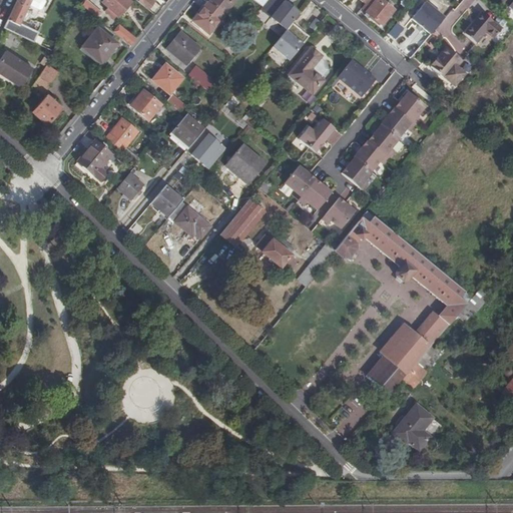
[(17,0),(6,23),(10,26),(13,21),(19,24),(28,7),(31,0),(17,0)]
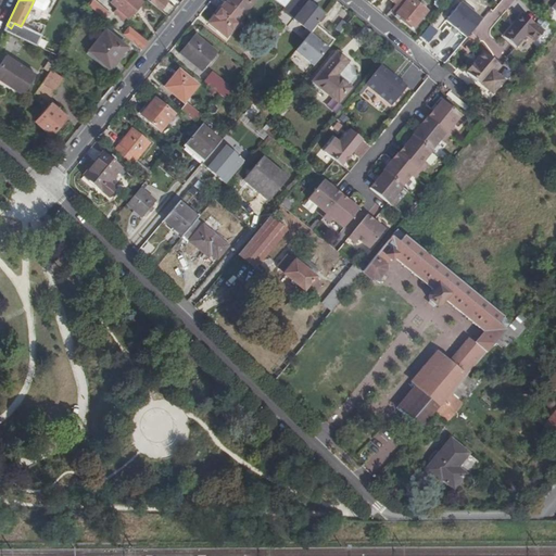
[(47,2),(43,0),(34,0),(30,8),(41,13),(45,13),(49,4),(47,2)]
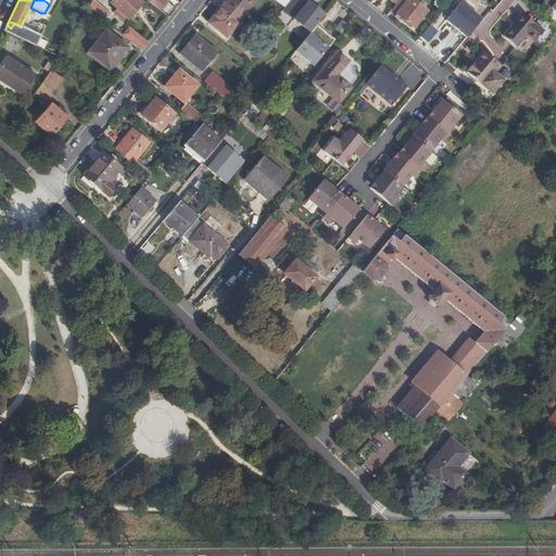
[(142,2),(139,0),(112,0),(111,2),(117,8),(114,11),(124,20),(127,16),(129,17),(142,2)]
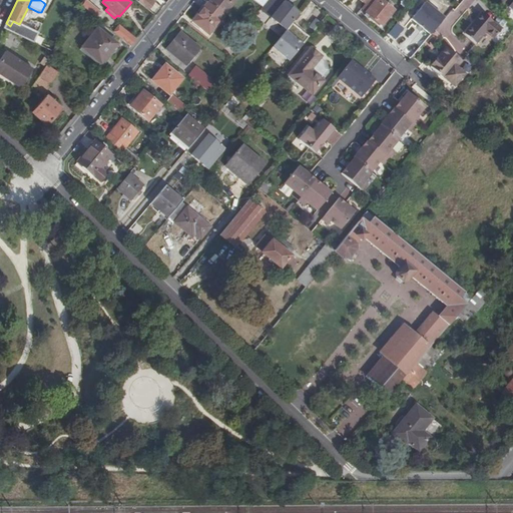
[(134,0),(145,8),(151,1),(150,0),(134,0)]
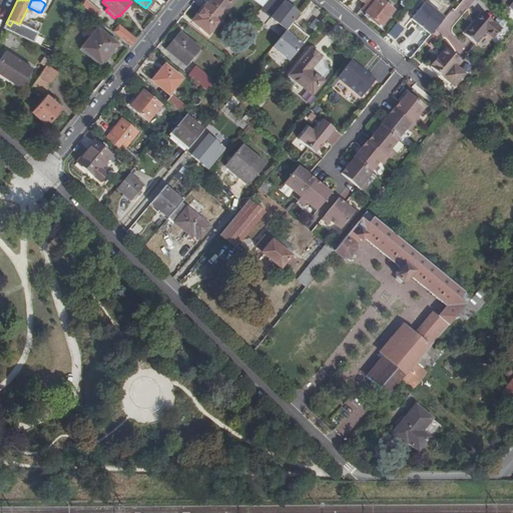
[(211,0),(208,4),(223,16),(236,0),(211,0)]
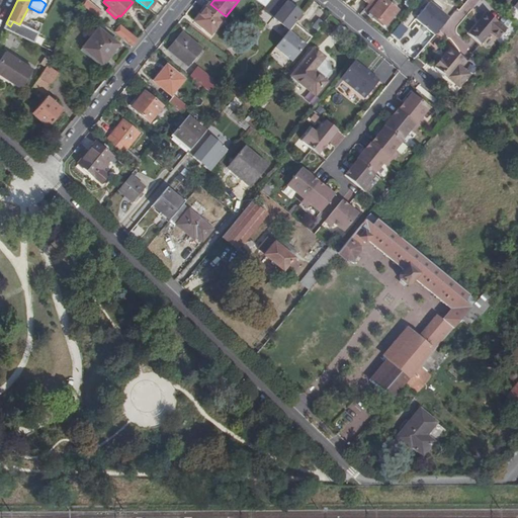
[(272,0),(257,0),(256,1),(265,8),(272,0)]
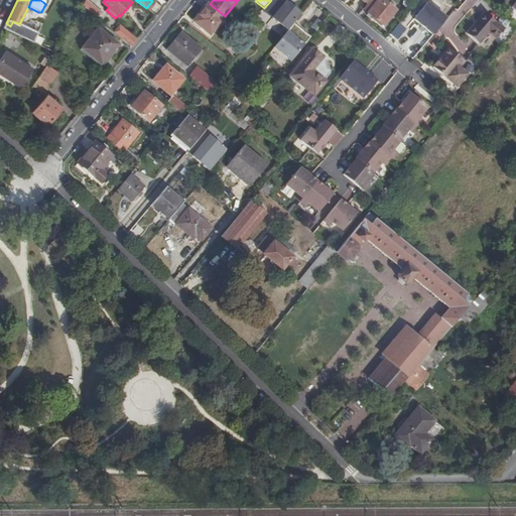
[(271,0),(264,8),(263,10),(287,31),(300,15),(282,0),(271,0)]
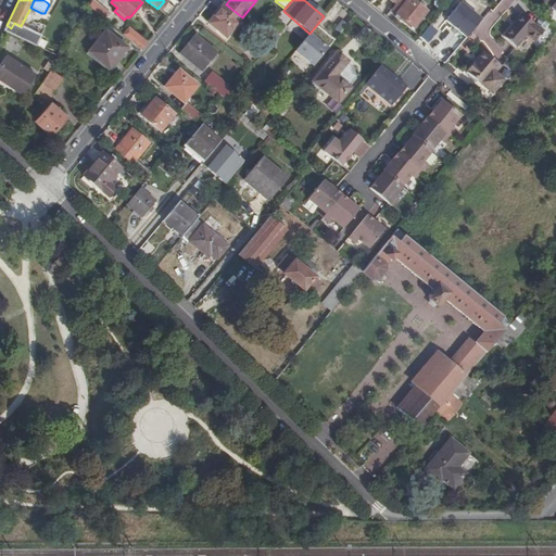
[(411,0),(405,7),(400,1),(396,5),(392,12),(414,29),(427,13),(411,0)]
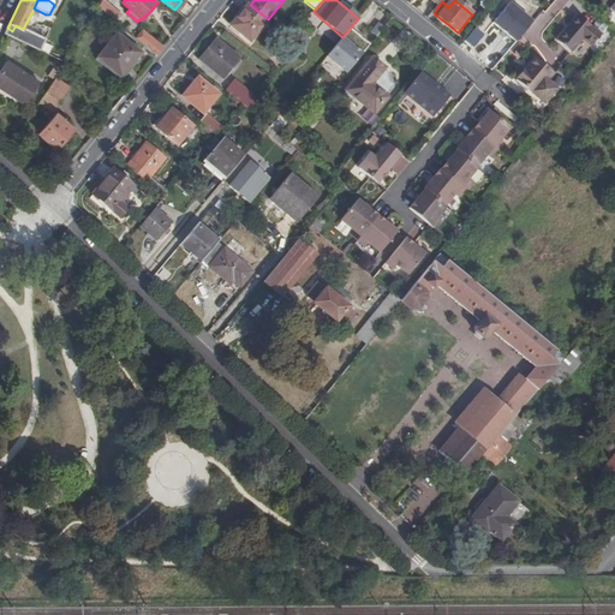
[(614,0),(601,0),(599,1),(614,13),(614,31),(614,33),(614,34),(614,0)]
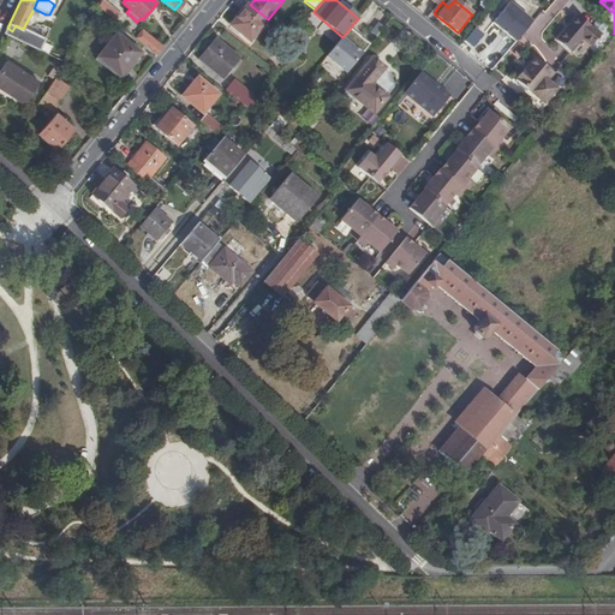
[(185,4),(181,1),(174,10),(178,13),(185,4)]
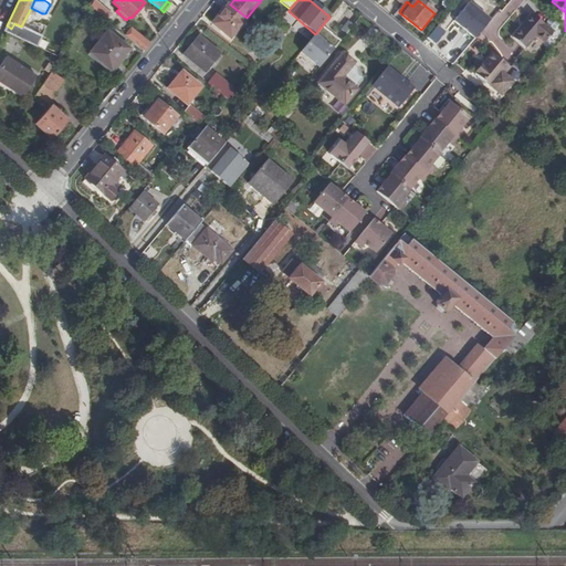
[(103,11),(94,3),(92,8),(93,9),(100,14),(103,11)]
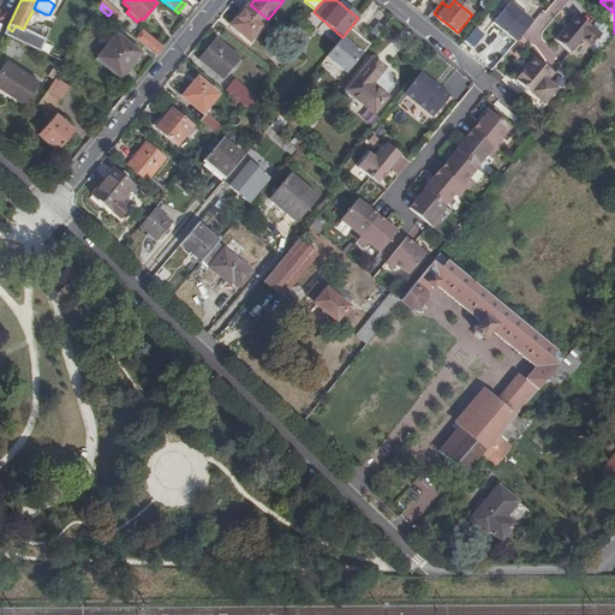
[(491,24),(515,42),(531,23),(508,4),(503,10),(501,9),(497,13),(500,15),(491,24)]
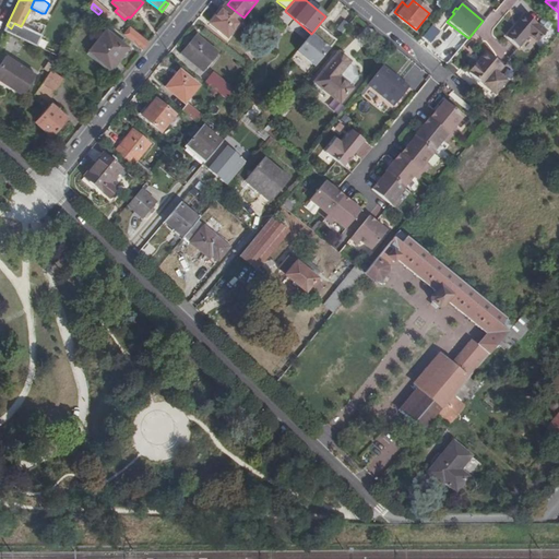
[(227,37),(244,18),(227,4),(211,24),(227,37)]
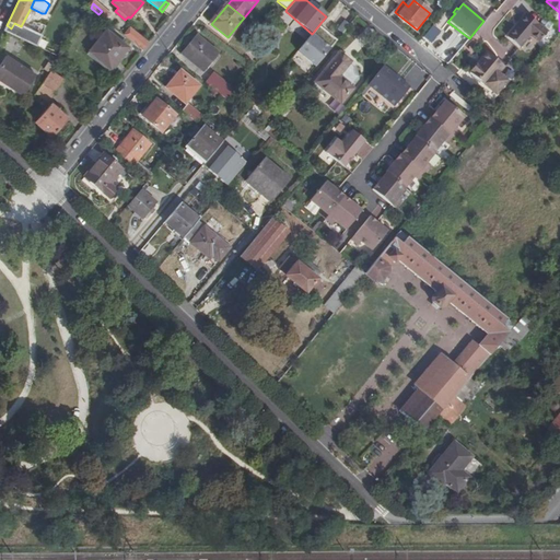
[(95,19),(98,14),(92,9),(86,16),(90,20),(93,16),(95,19)]
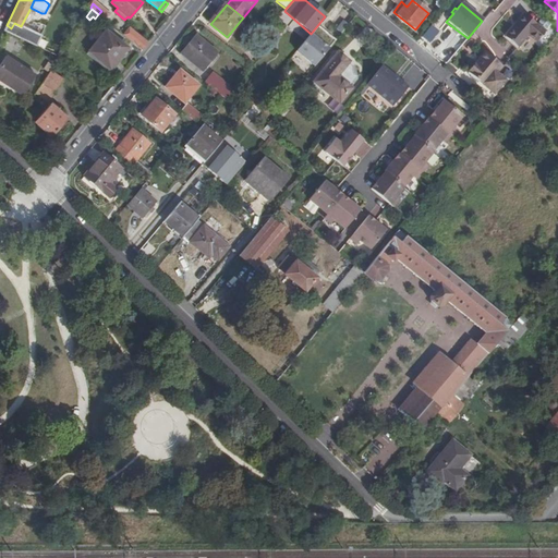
[(547,35),(525,17),(516,28),(507,40),(520,50),(530,38),(538,45),(547,35)]
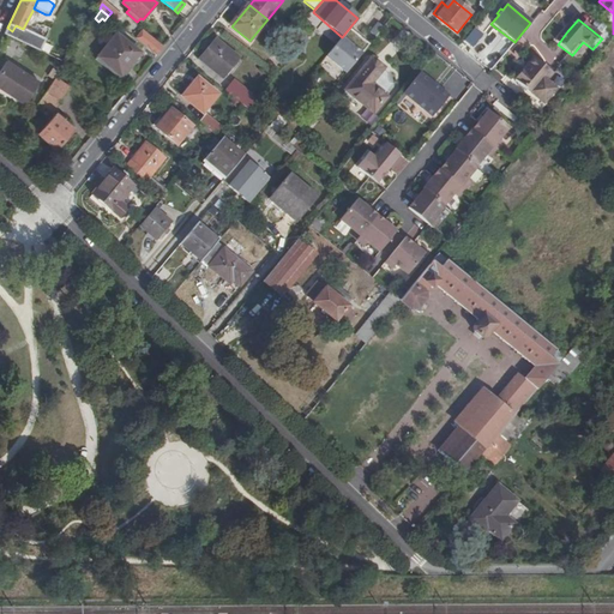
[(379,25),(372,35),(377,40),(385,30),(379,25)]
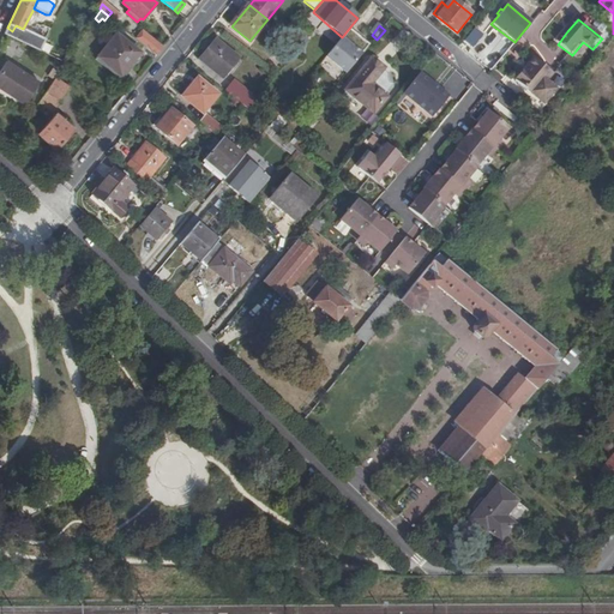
[(143,30),(136,38),(145,46),(151,38),(143,30)]
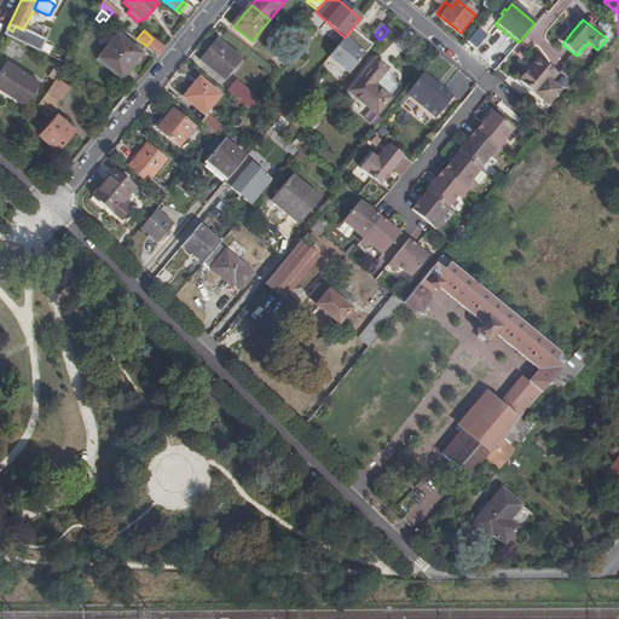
[(487,36),(479,30),(468,42),(476,50),(487,36)]
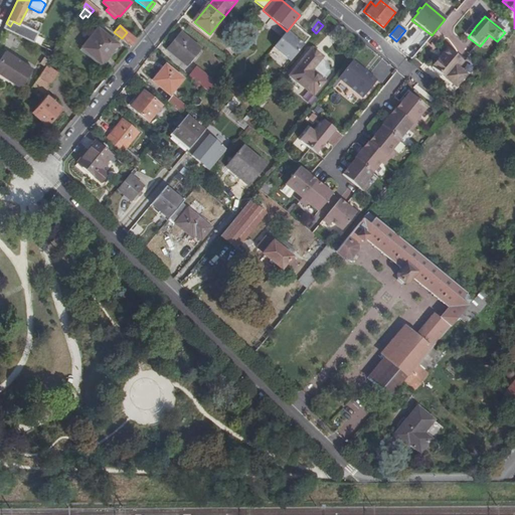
[(118,44),(99,28),(81,48),(101,63),(118,44)]
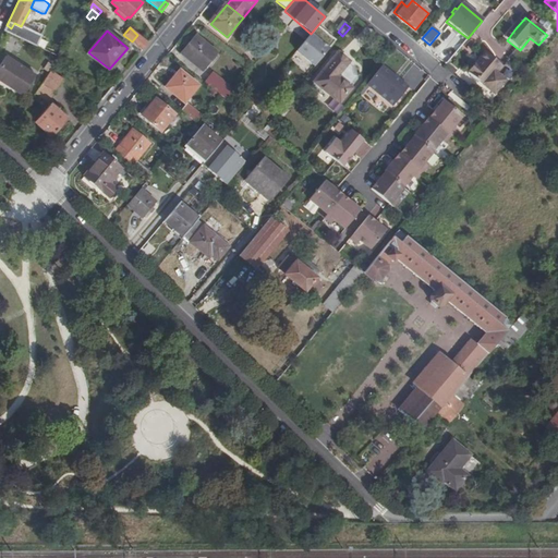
[(148,44),(137,35),(132,41),(143,51),(148,44)]
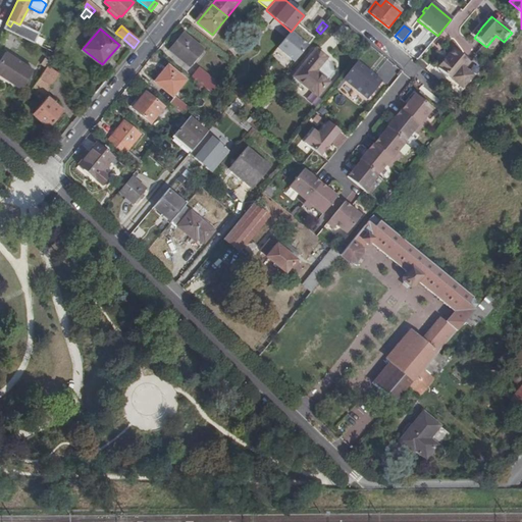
[(204,49),(186,33),(171,51),(190,66),(204,49)]
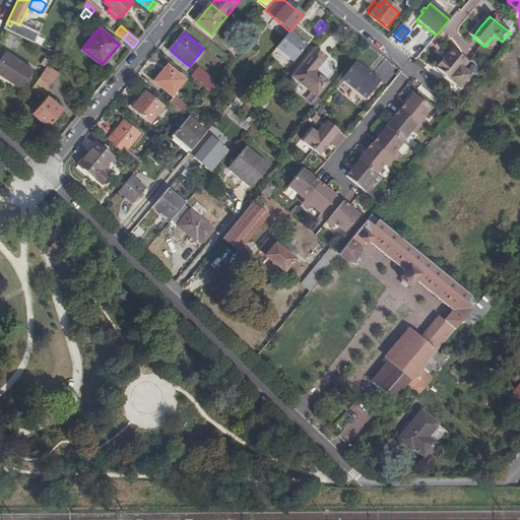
[(293,65),(307,48),(289,34),(275,51),(293,65)]
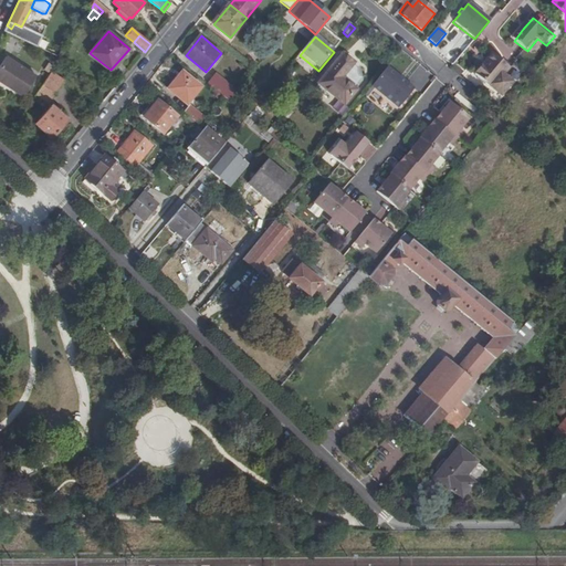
[(316,83),(336,100),(350,83),(344,77),(354,64),(341,53),(316,83)]
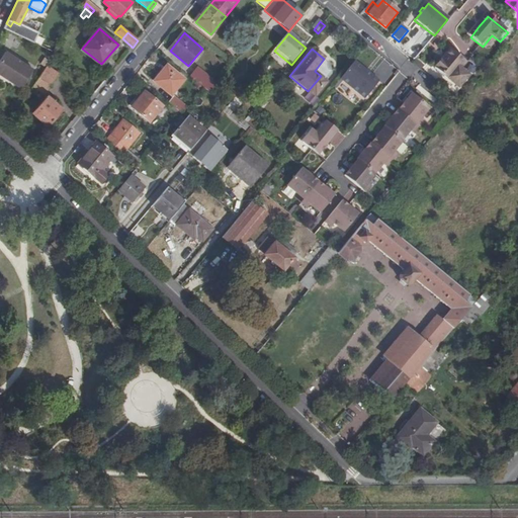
[(434,67),(458,87),(468,75),(461,69),(465,62),(450,49),(446,53),(434,67)]
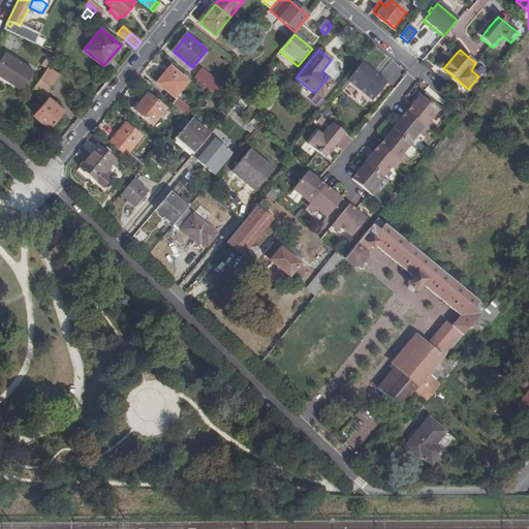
[(34,71),(6,53),(0,62),(0,71),(8,78),(7,79),(23,89),(34,71)]
